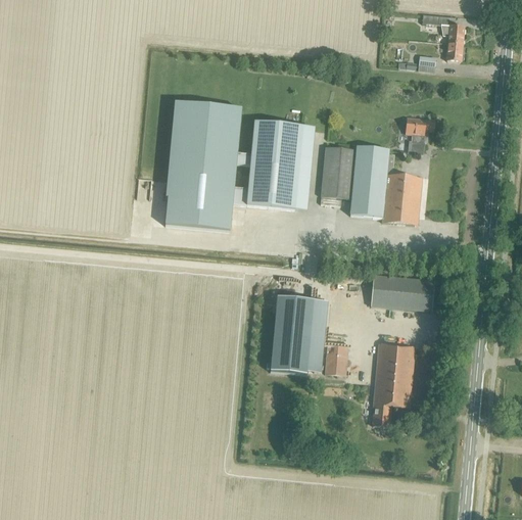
[(423,13),(422,21),(438,24),(439,14),(423,13)]
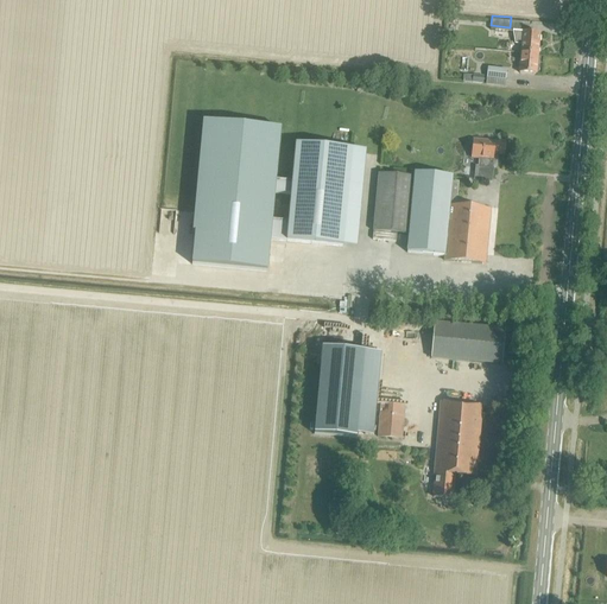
[(538,50),(539,29),(513,26),(513,29),(516,29),(517,39),(523,39),(522,49),(538,50)]
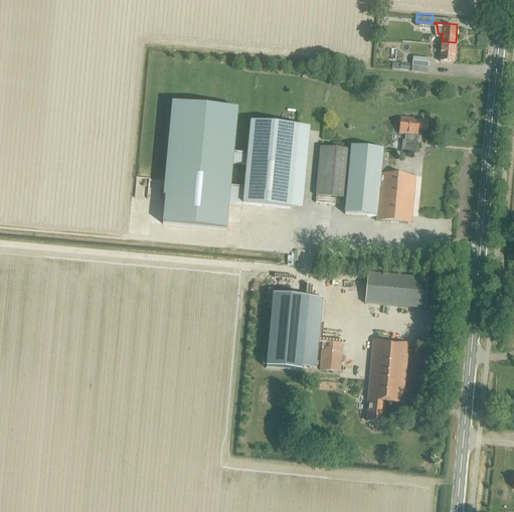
[(454,59),(456,42),(442,41),(441,58),(454,59)]
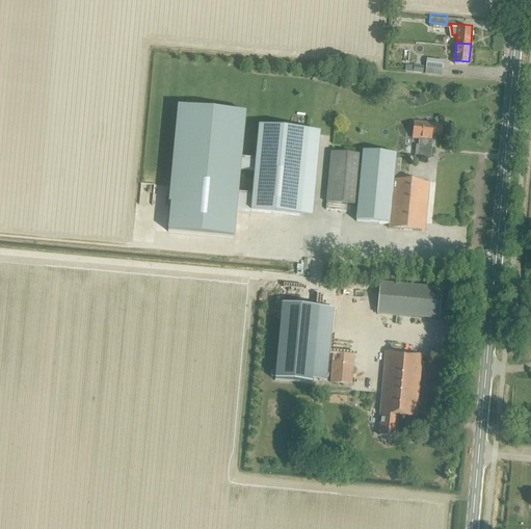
[(442,73),(443,67),(444,56),(427,55),(426,64),(425,71),(442,73)]
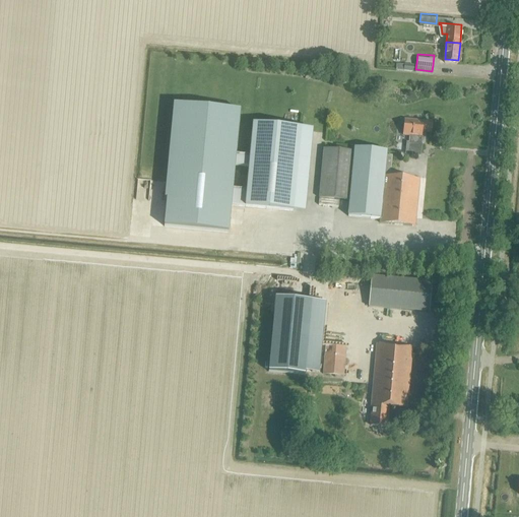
[(233,162),(249,163),(251,151),(235,150),(239,102),(174,95),(163,222),(229,229),(231,202),(245,203),(247,186),(231,185),(233,162)]
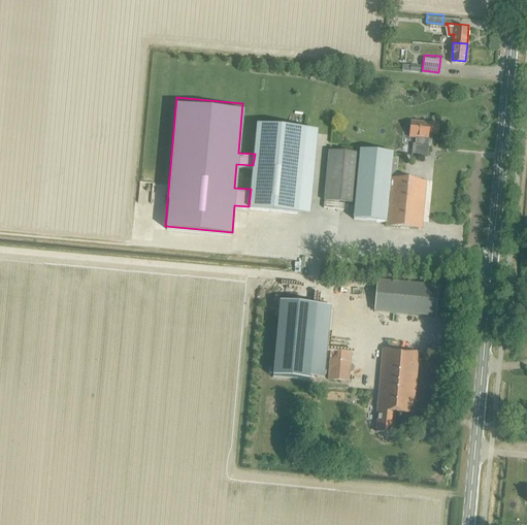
[(438,130),(439,121),(412,119),(409,134),(416,135),(415,141),(413,141),(412,154),(428,156),(429,143),(432,141),(432,135),(428,134),(429,130),(438,130)]
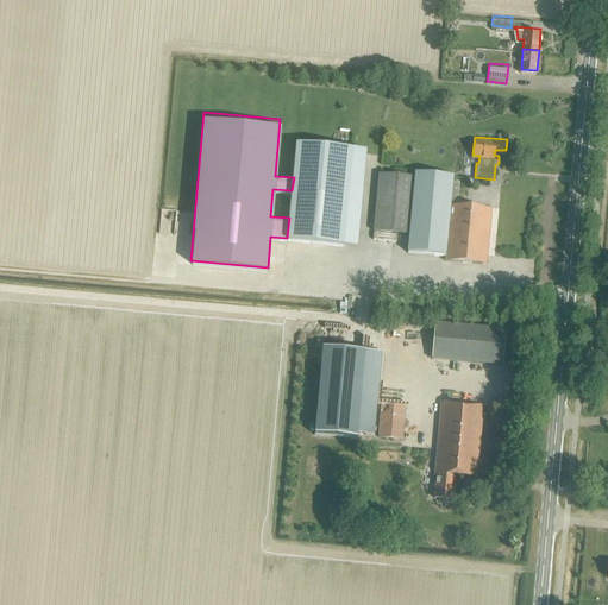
[(289,218),(287,238),(344,244),(353,149),(298,143),(294,177),(292,190),(289,218)]
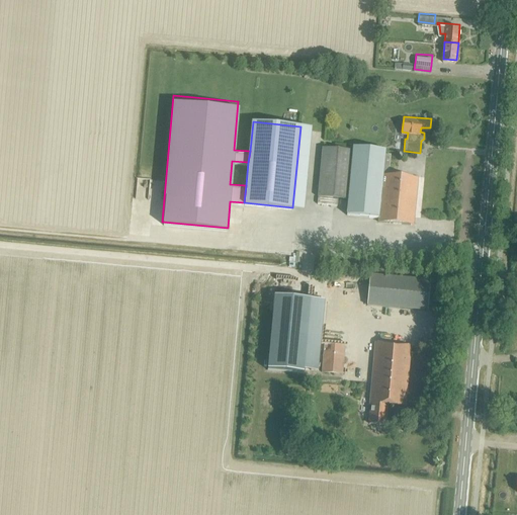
[(354,145),(335,143),(334,147),(323,146),(319,194),(349,197),(347,212),(379,216),(378,219),(414,223),(418,176),(390,173),(392,152),(385,152),(385,148),(354,145)]
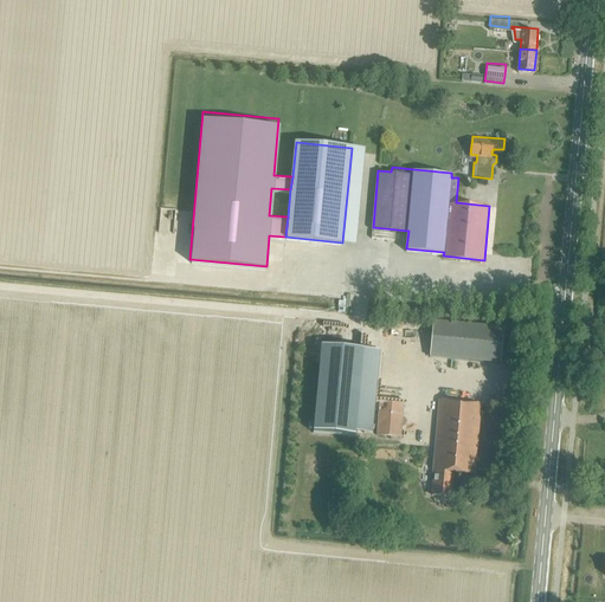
[(358,312),(361,289),(353,287),(349,311),(358,312)]
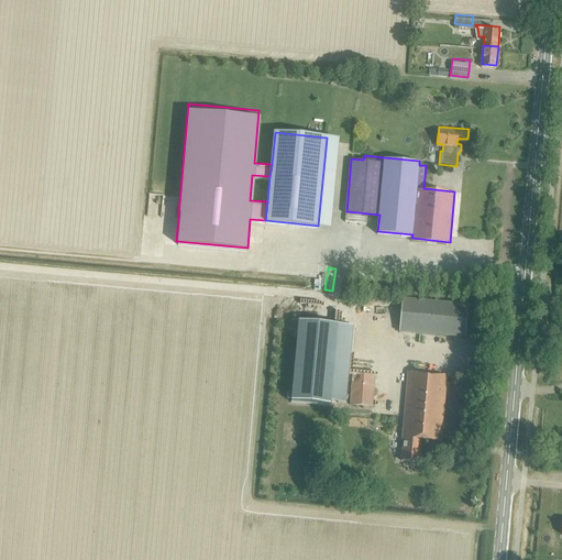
[(464,335),(467,302),(403,295),(399,329),(464,335)]
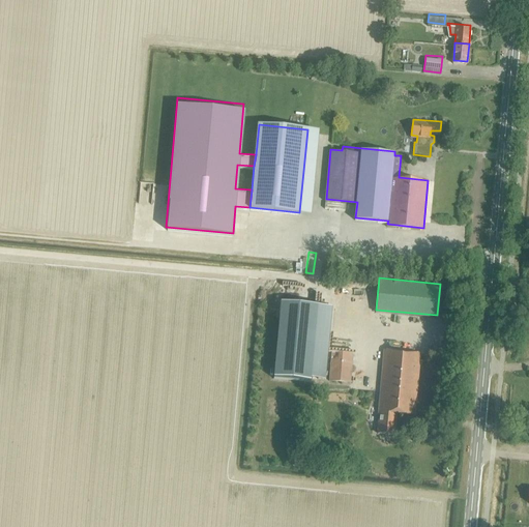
[(352,296),(354,289),(339,286),(338,294),(352,296)]
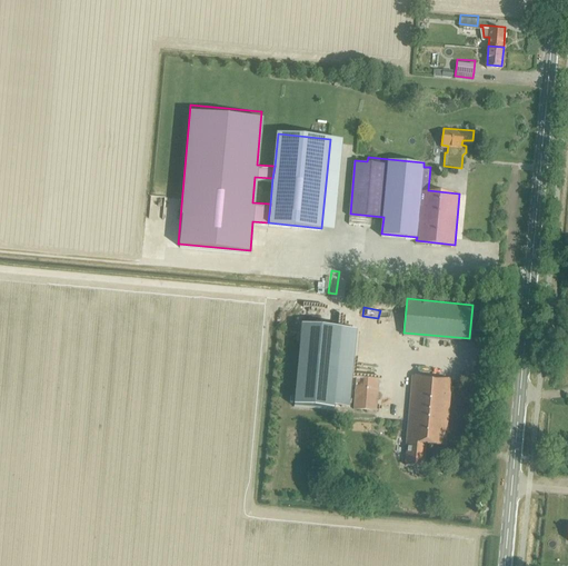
[(334,408),(341,327),(301,324),(295,404),(334,408)]
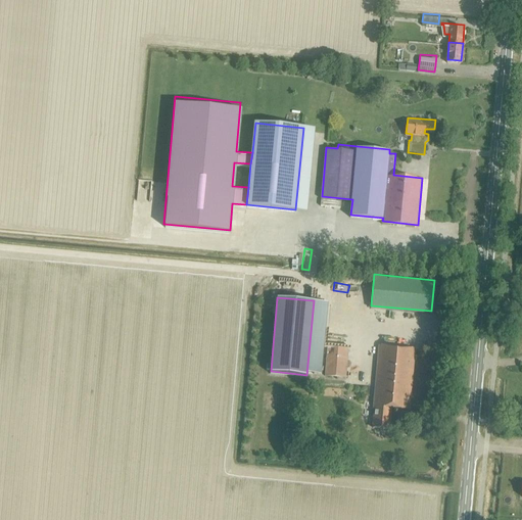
[(391,407),(409,408),(415,346),(379,343),(373,408),(375,408),(373,425),(389,426),(391,407)]
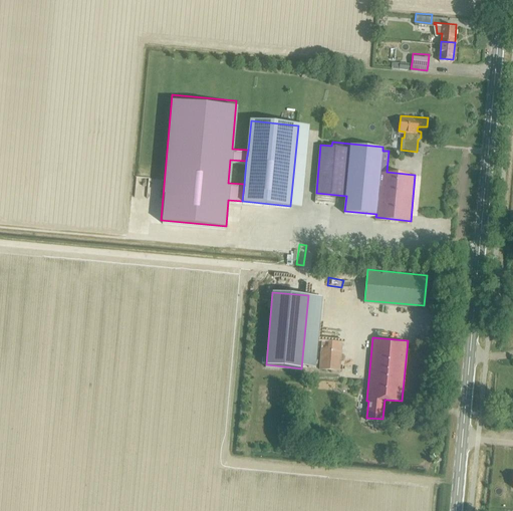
[(340,368),(342,341),(321,339),(319,366),(340,368)]
